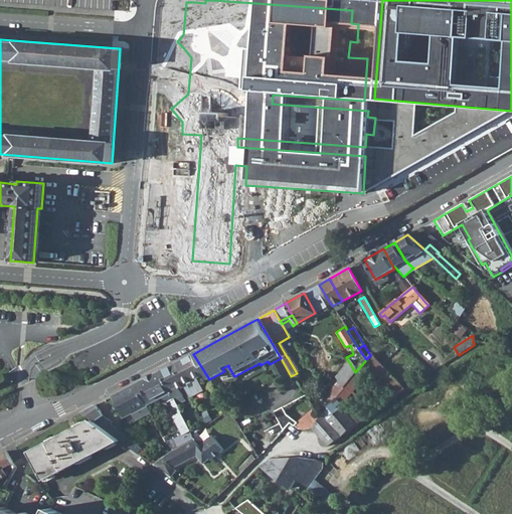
[(179,387),(184,394),(186,392),(182,385),(202,375),(190,355),(168,367),(179,387)]
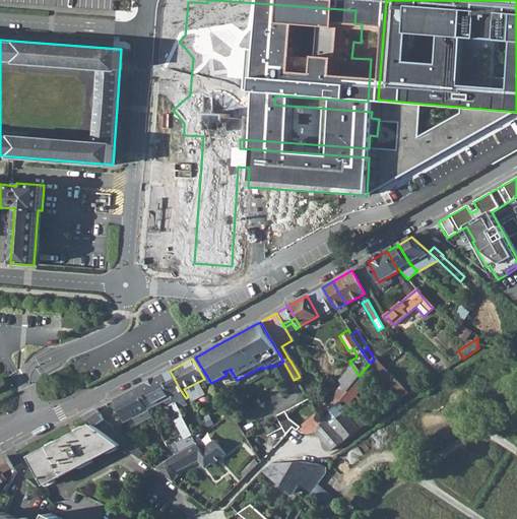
[(370,363),(368,366),(399,400),(407,394),(374,359),(370,363)]
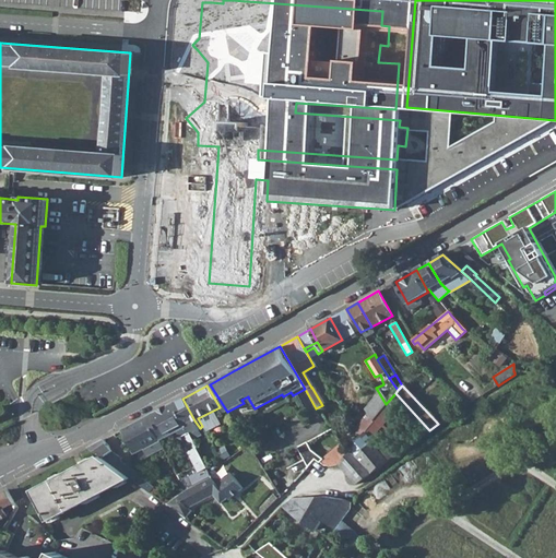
[(377,392),(363,411),(364,414),(362,417),(367,426),(386,404),(376,388),(375,389),(377,392)]
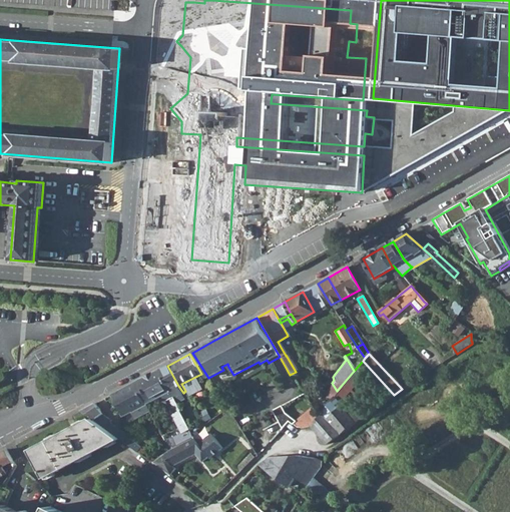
[(169,399),(173,405),(180,401),(174,389),(178,386),(167,366),(155,372),(166,393),(169,399)]
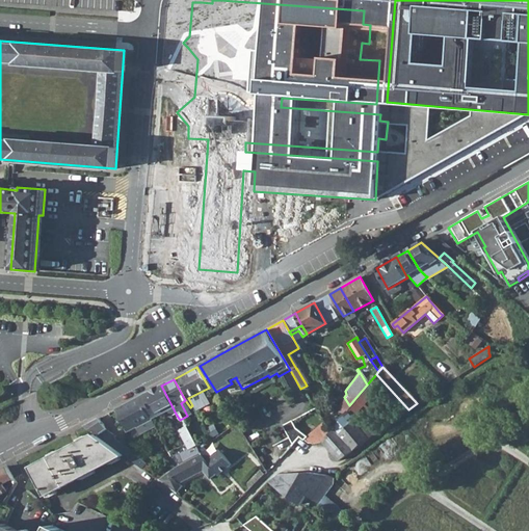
[(153,418),(168,410),(173,407),(161,386),(141,396),(153,418)]
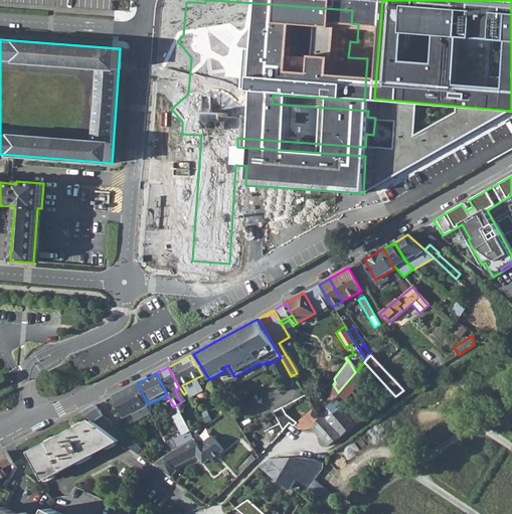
[(322,396),(327,405),(332,399),(338,392),(333,384),(322,396)]
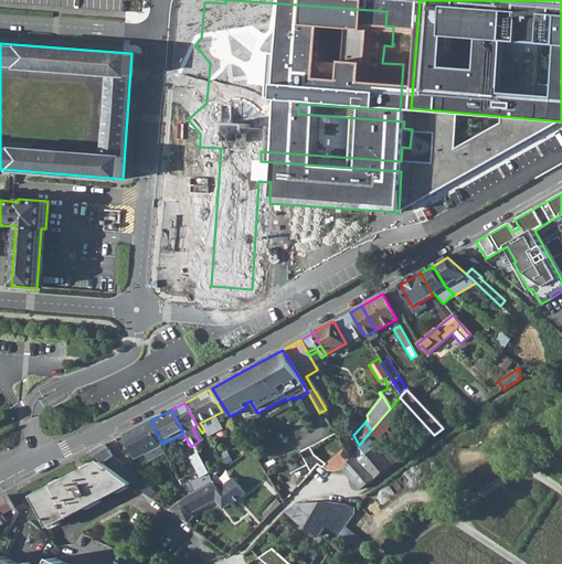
[(142,454),(147,463),(162,454),(146,423),(122,436),(134,459),(142,454)]
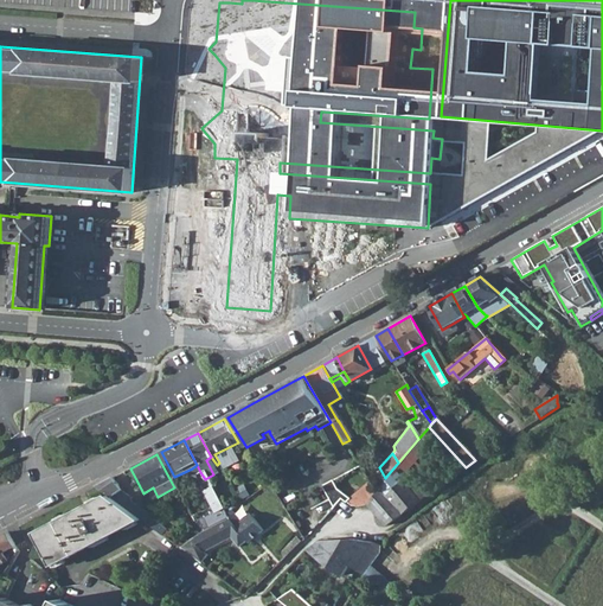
[(348,505),(354,508),(364,505),(364,504),(372,495),(366,483),(357,467),(320,486),(327,499),(332,508),(341,497),(345,501),(348,505)]
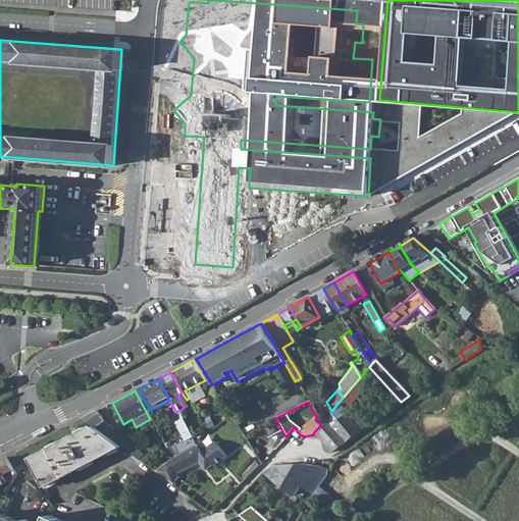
[(348,418),(336,405),(331,411),(323,421),(320,425),(313,433),(313,434),(329,452),(331,452),(360,431),(352,422),(358,418),(354,413),(348,418)]
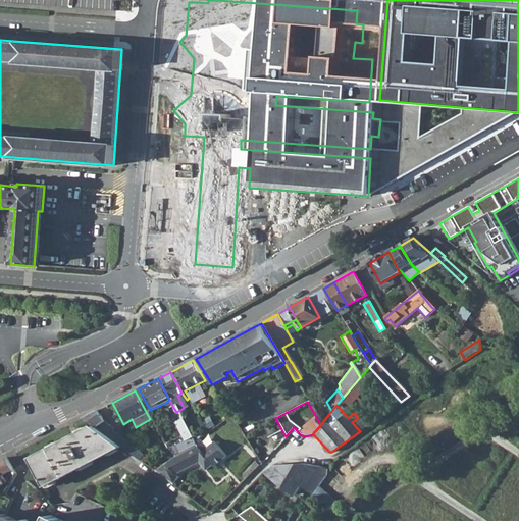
[(176,412),(172,406),(168,408),(175,421),(174,422),(185,441),(191,438),(176,412)]
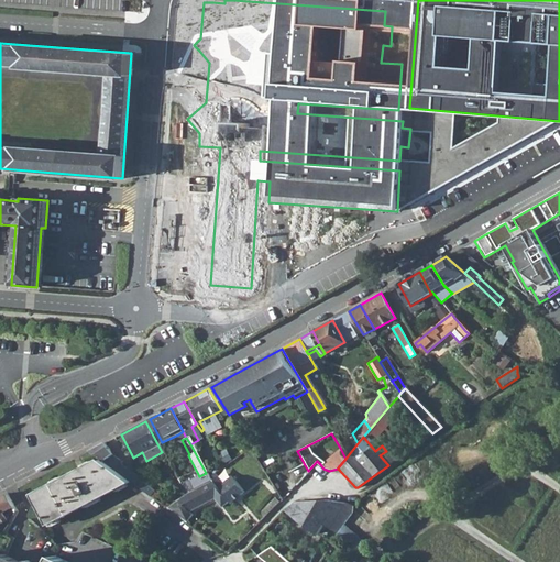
[(132,484),(149,496),(152,491),(135,480),(136,478),(108,458),(111,455),(102,443),(87,451),(99,460),(123,477),(130,483),(132,484)]
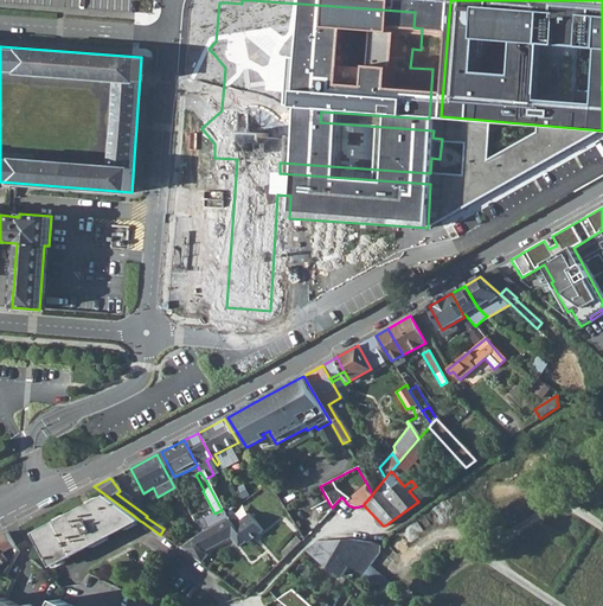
[(34,534),(50,566),(124,529),(140,521),(133,515),(107,496),(34,534)]
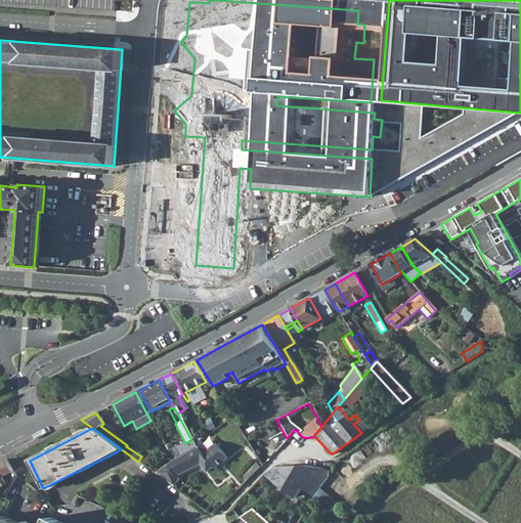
[(169,455),(172,461),(196,448),(192,442),(177,450),(177,451),(169,455)]
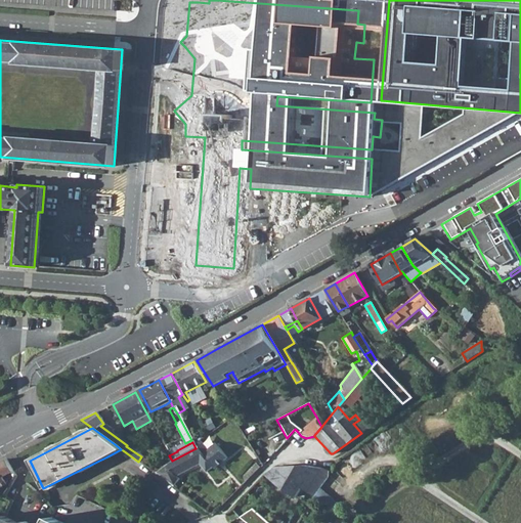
[(217,446),(202,455),(212,468),(213,469),(226,461),(217,446)]
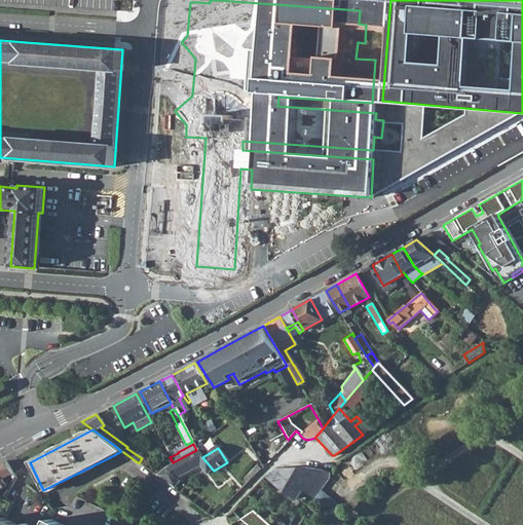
[(154,475),(172,488),(178,481),(175,479),(198,466),(206,476),(213,470),(202,457),(196,450),(173,462),(154,475)]
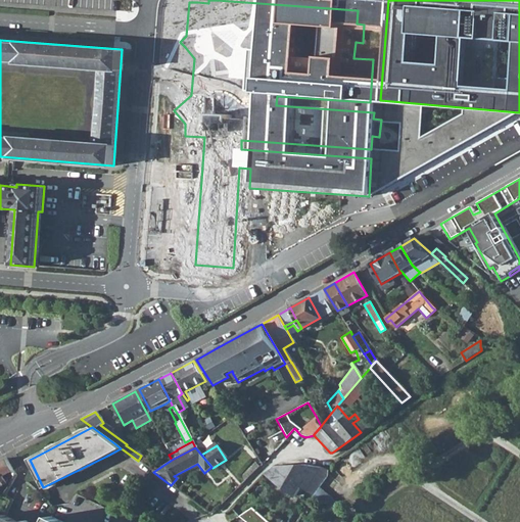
[(9,472),(11,478),(13,476),(5,460),(0,462),(0,481),(1,481),(0,479),(0,477),(9,472)]
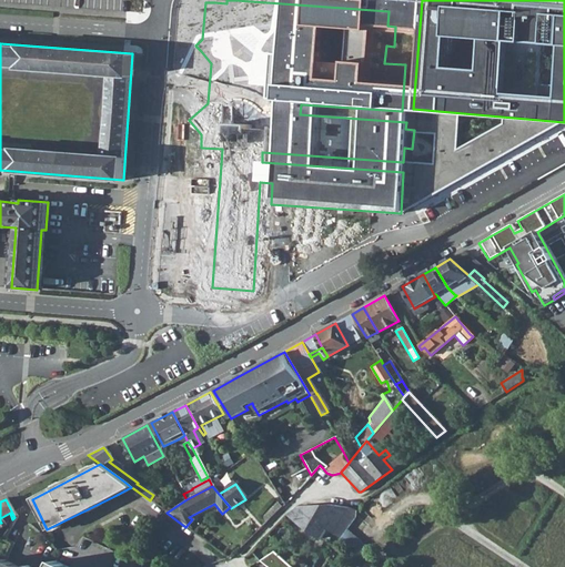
[(284,514),(318,537),(324,527),(331,533),(346,507),(329,505),(295,507),(284,514)]
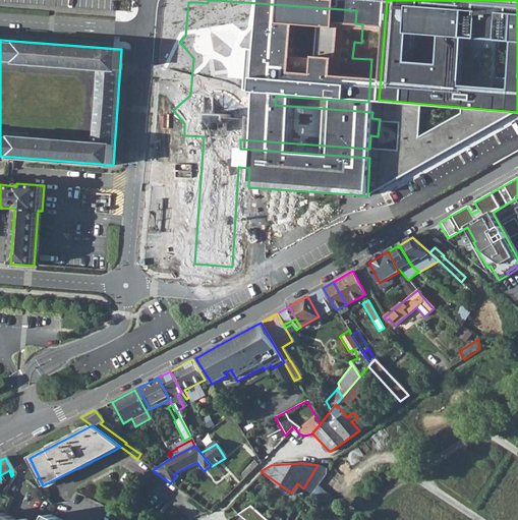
[(303,488),(309,493),(310,492),(315,484),(324,475),(325,468),(318,465),(303,488)]
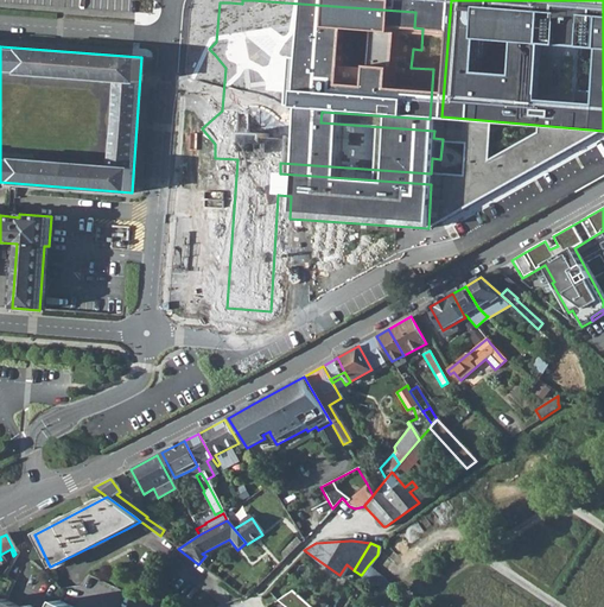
[(11,583),(12,585),(14,581),(11,579),(23,557),(17,551),(16,554),(13,556),(1,579),(11,583)]
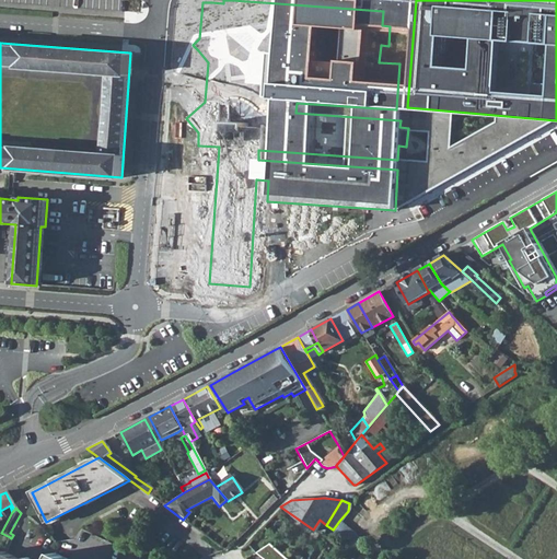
[(355,534),(339,521),(334,528),(348,540),(355,534)]
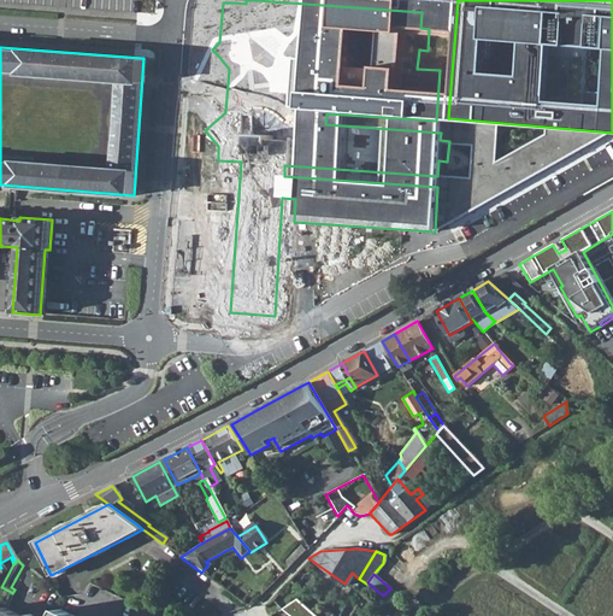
[(153,615),(95,588),(89,585),(82,598),(63,603),(77,615),(153,615)]
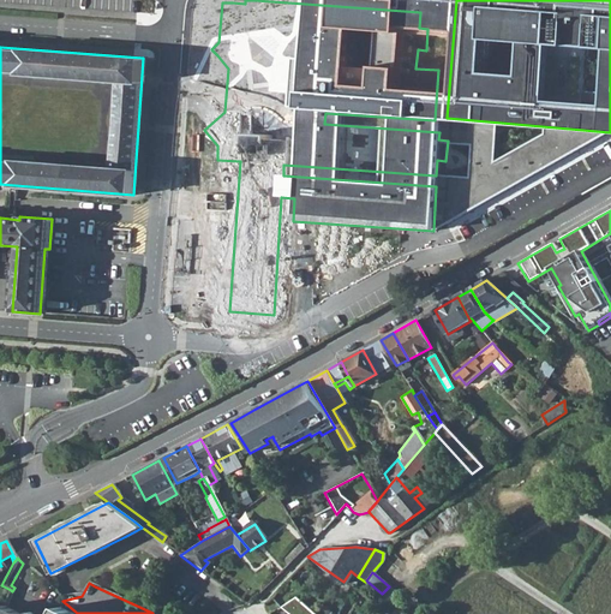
[(313,613),(292,595),(277,606),(287,613),(313,613)]
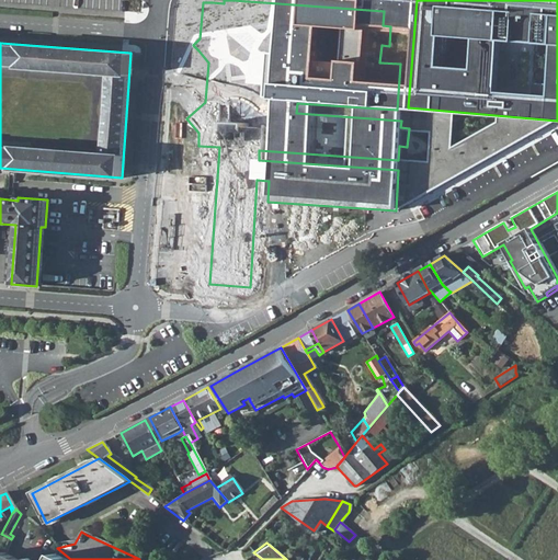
[(70,559),(57,548),(52,559),(70,559)]
